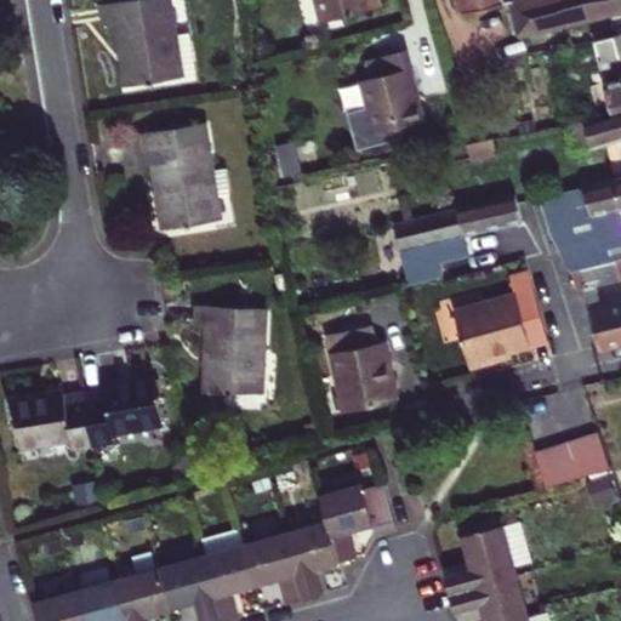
[(104,26),(119,23),(129,86),(195,73),(189,33),(176,35),(169,0),(125,0),(101,4),(104,26)]
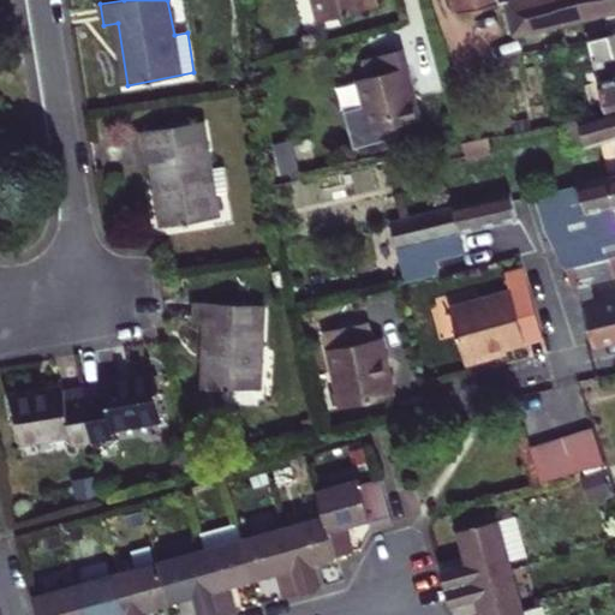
[(167,0),(174,35),(187,33),(181,0),(167,0)]
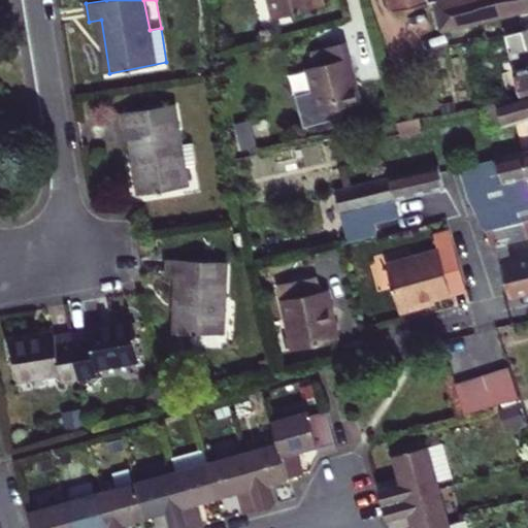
[(323,6),(321,0),(269,0),(275,19),(323,6)]
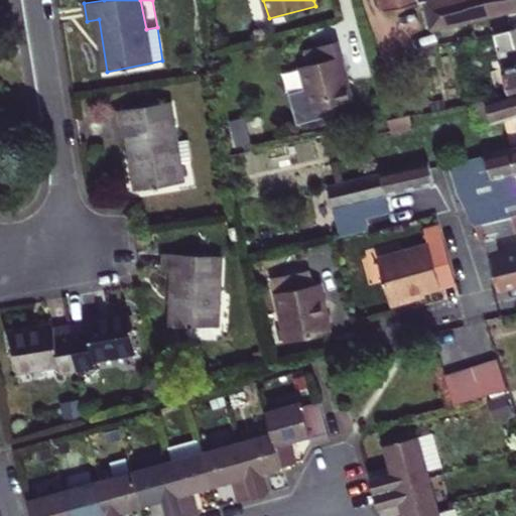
[(382,0),(385,11),(420,3),(418,0),(382,0)]
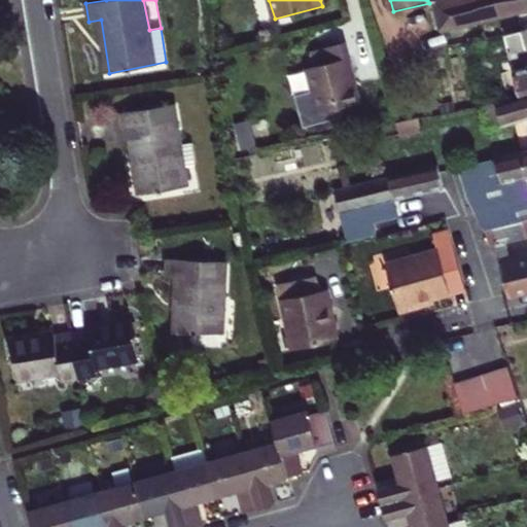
[(442,31),(469,24),(463,0),(438,0),(434,1),(442,31)]
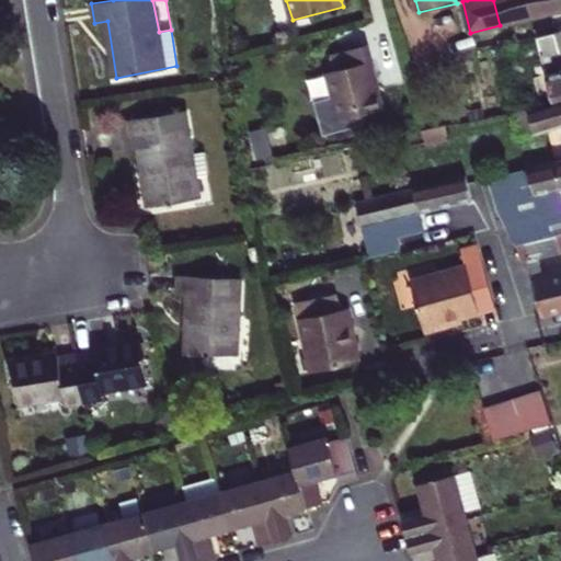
[(560,10),(560,0),(493,0),(500,25),(560,10)]
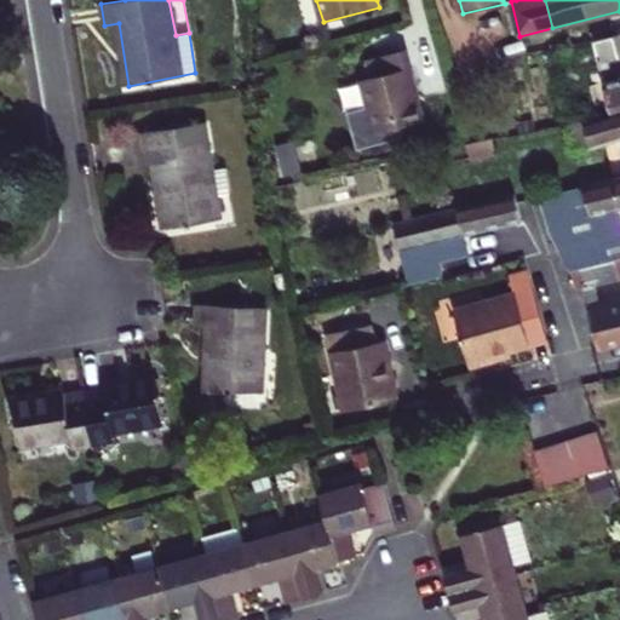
[(619,34),(593,41),(601,69),(610,67),(608,62),(619,58),(619,34)]
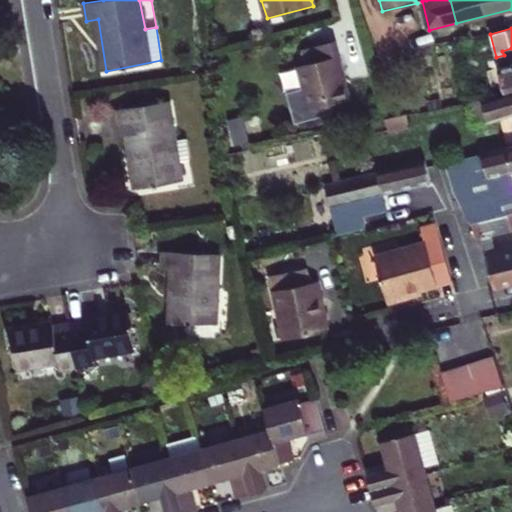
[(310,109),(349,99),(334,41),(318,45),(305,49),(309,63),(299,66),(310,109)]
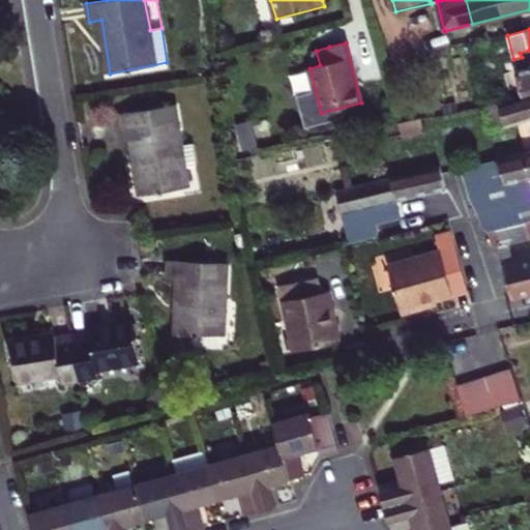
[(529,67),(517,71),(521,89),(523,97),(529,94),(529,67)]
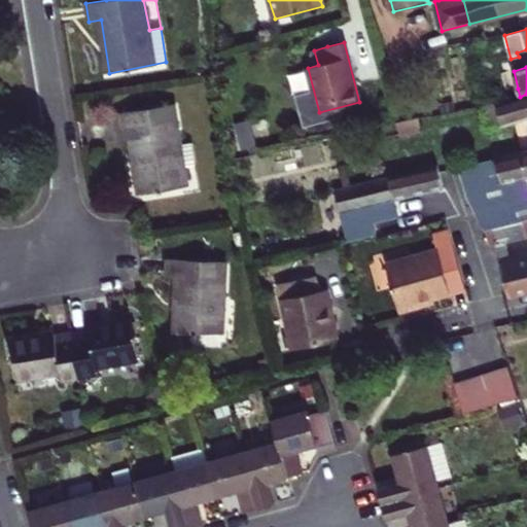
[(506,92),(518,89),(514,71),(501,74),(506,92)]
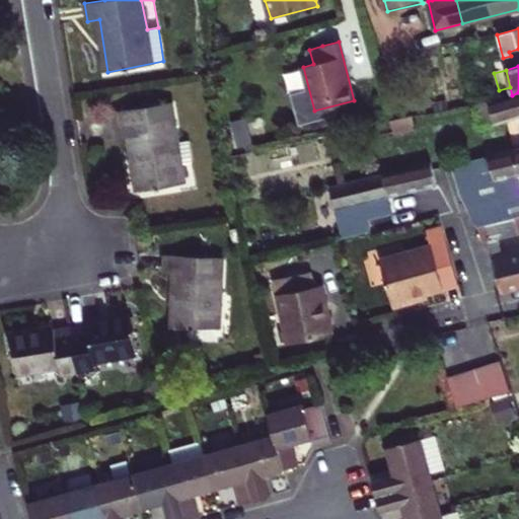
[(518,117),(518,92),(512,95),(490,100),(490,101),(495,122),(496,125),(518,117)]
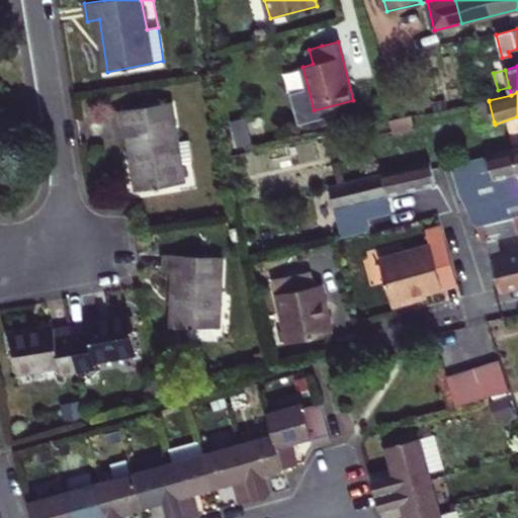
[(478,125),(494,121),(489,101),(473,104),(478,125)]
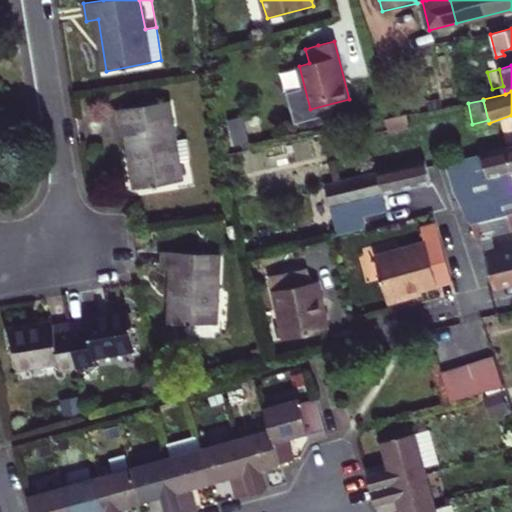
[(168,101),(113,110),(118,138),(129,136),(137,187),(182,180),(178,162),(190,161),(187,139),(175,141),(168,101)]
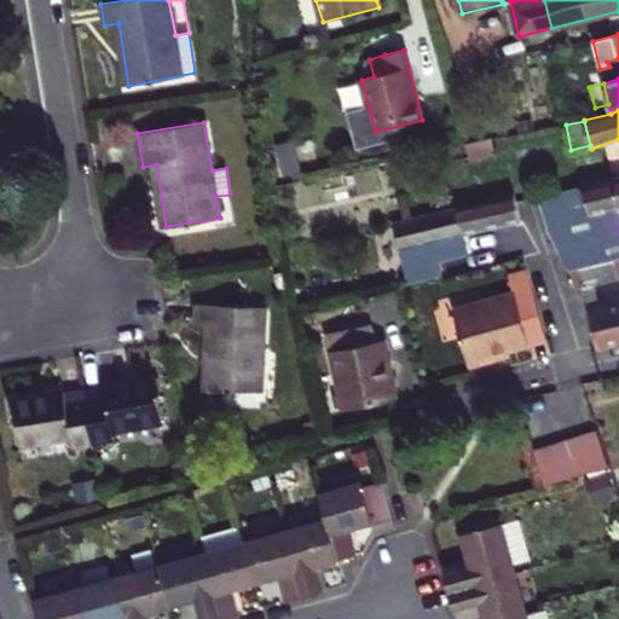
[(254,126),(244,127),(246,143),(256,142),(254,126)]
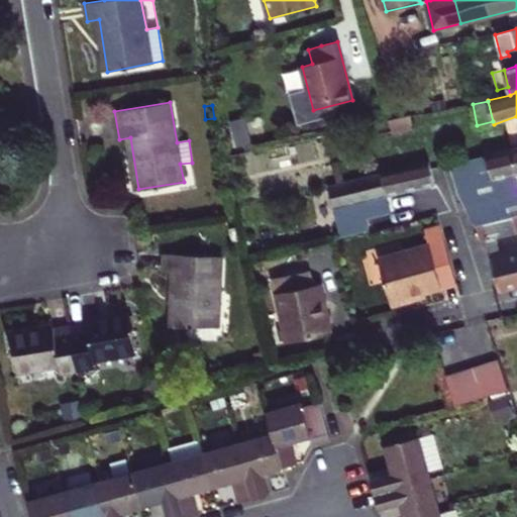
[(389,120),(392,133),(413,128),(410,115),(389,120)]
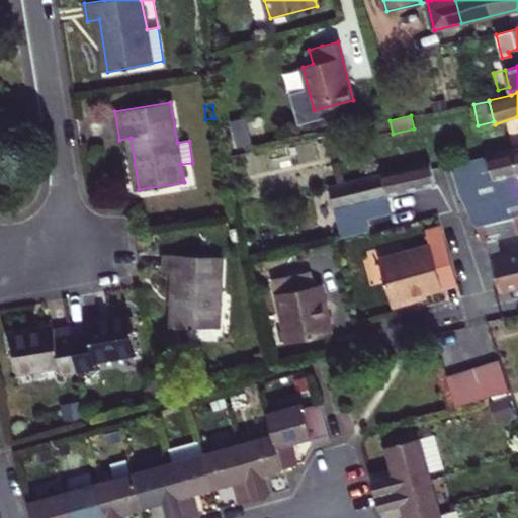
[(517,216),(517,149),(452,165),(459,193),(477,228),(517,216)]
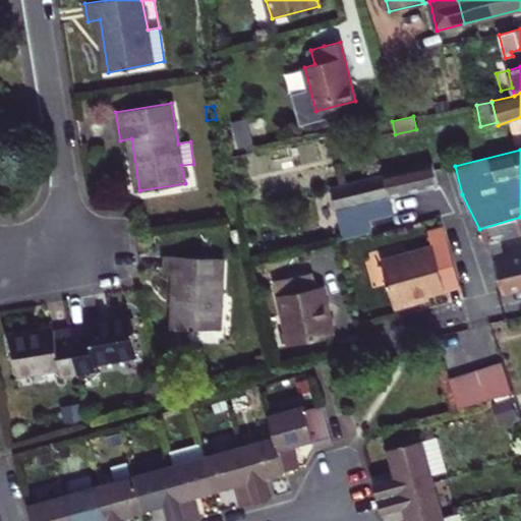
[(439,185),(432,163),(331,188),(336,210),(400,194),(439,185)]
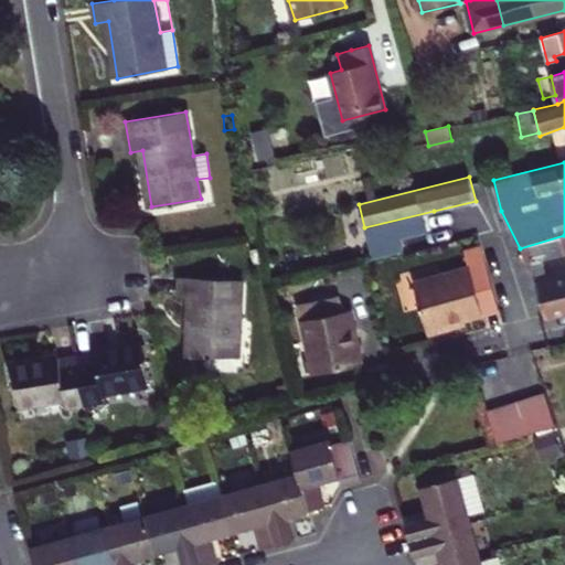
[(365,233),(372,260),(404,251),(401,237),(397,238),(394,226),(365,233)]
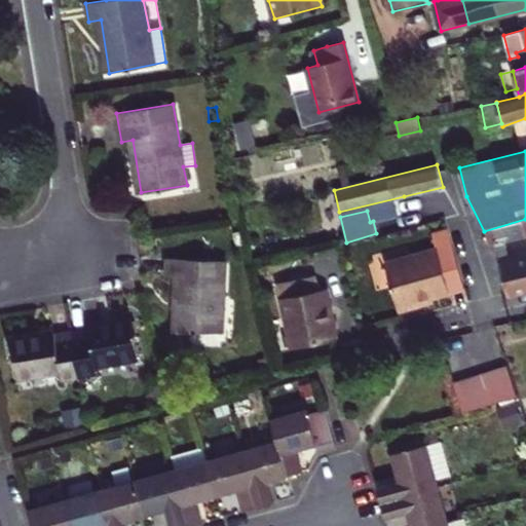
[(525,237),(525,236),(525,219),(484,231),(490,245),(496,243),(496,245),(525,238),(525,237)]
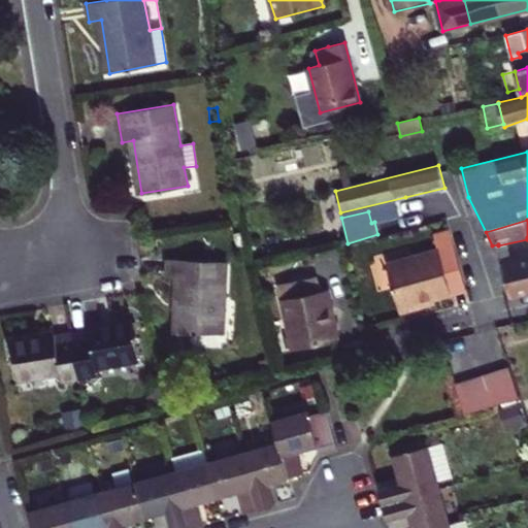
[(452,235),(450,229),(434,233),(436,239),(452,235)]
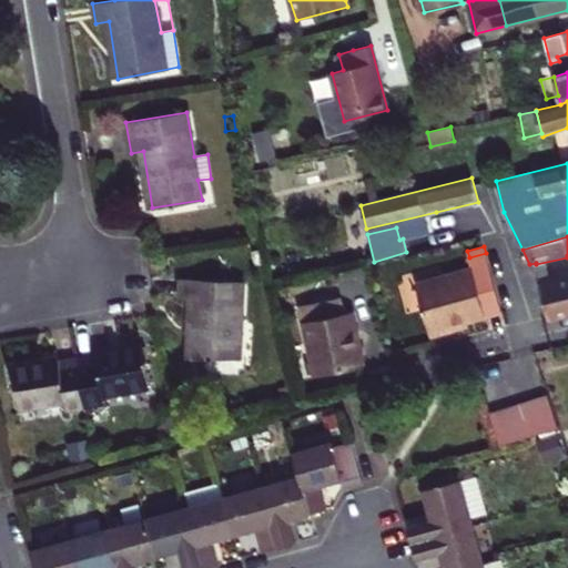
[(454,325),(467,322),(501,312),(486,253),(469,257),(473,270),(416,285),(429,336),(455,328),(454,325)]
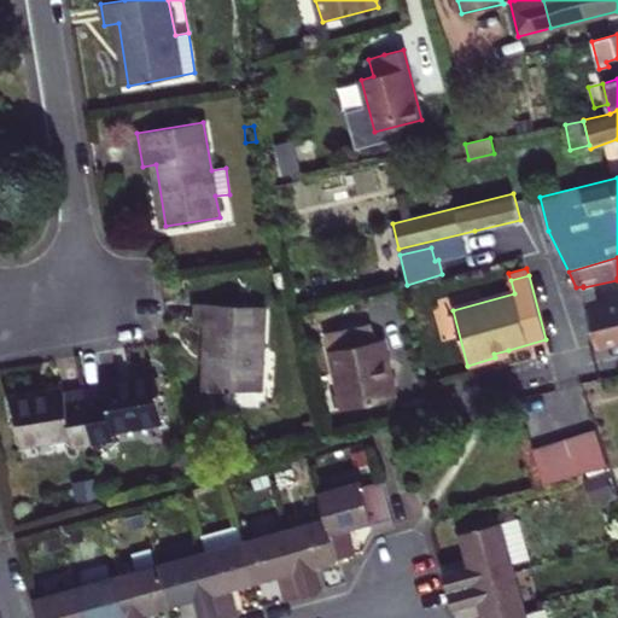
[(617,302),(589,309),(598,347),(617,342),(617,302)]
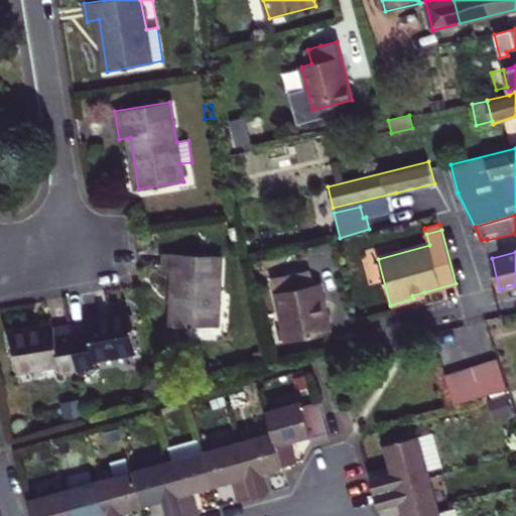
[(173,272),(172,325),(217,327),(220,256),(163,254),(162,272),(173,272)]
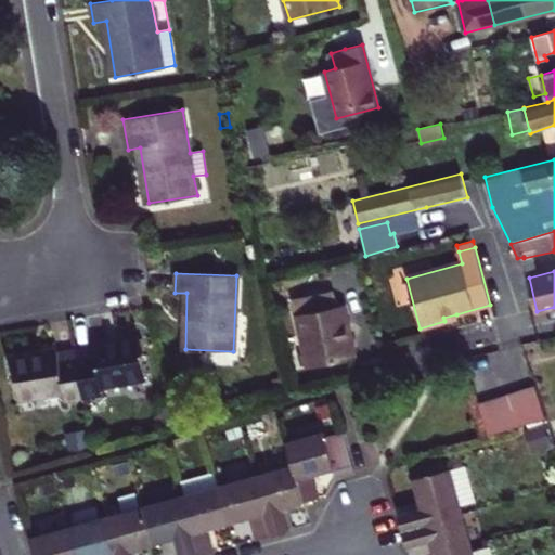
[(294,298),(309,368),(355,358),(350,335),(344,305),(335,307),(332,291),(294,298)]
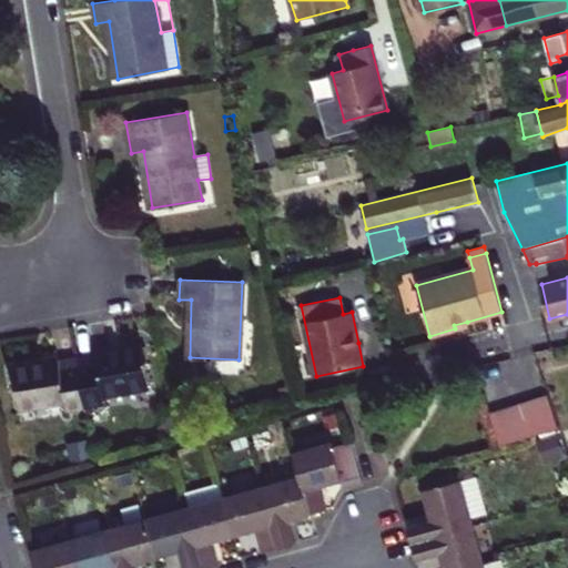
[(95,358),(78,362),(85,405),(104,402),(103,395),(149,387),(142,346),(95,353),(95,358)]
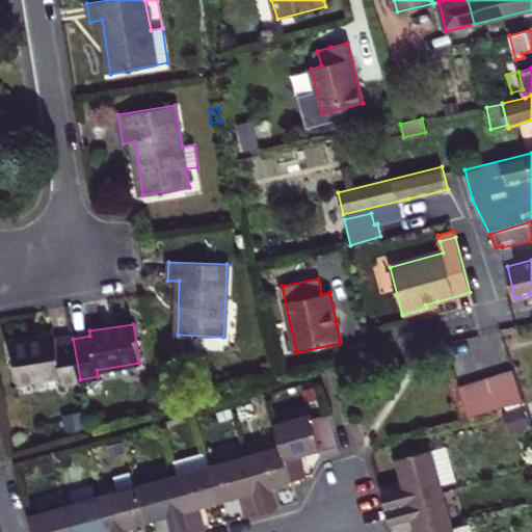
[(61,382),(80,379),(73,339),(56,341),(55,337),(10,344),(18,382),(60,375),(61,382)]
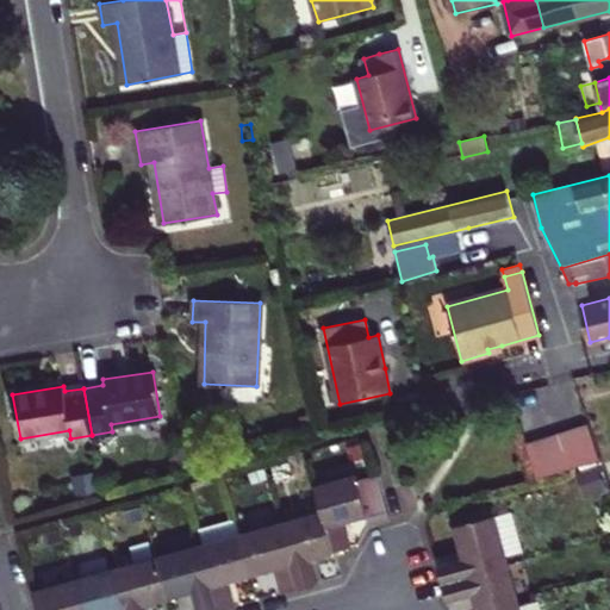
[(601,461),(590,428),(526,446),(537,479),(601,461)]
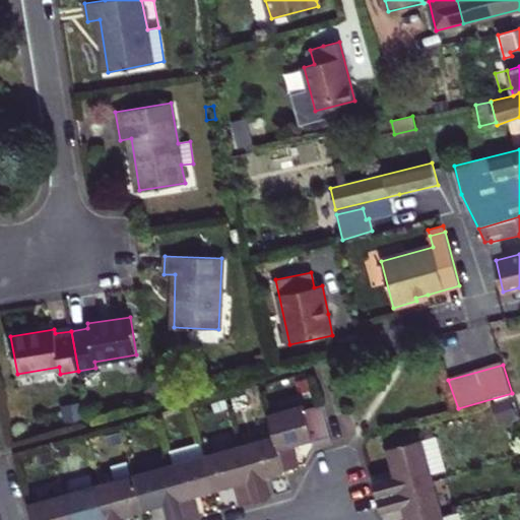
[(233,400),(236,409),(249,405),(246,396),(233,400)]
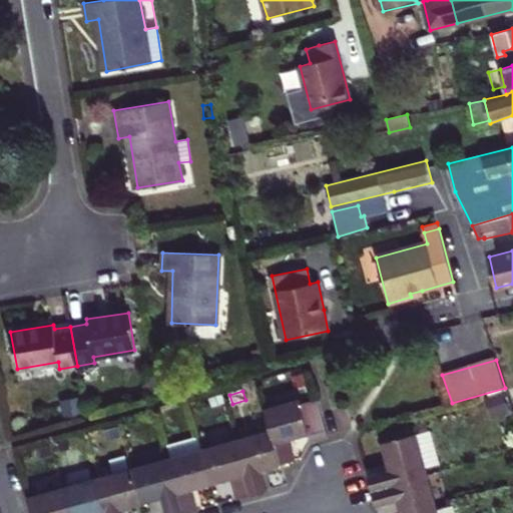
[(212,406),(223,403),(221,395),(210,398),(212,406)]
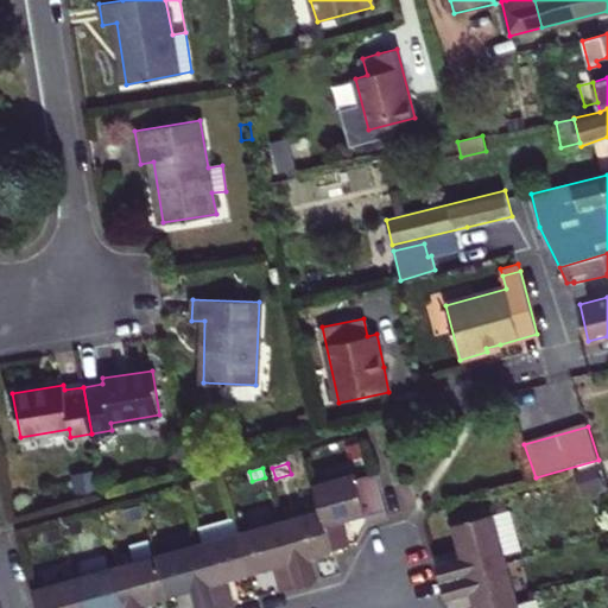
[(600,468),(577,469),(580,495),(601,494),(600,468)]
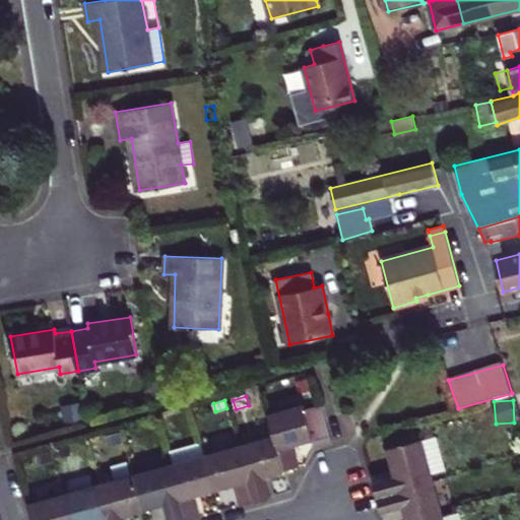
[(268,414),(274,436),(284,471),(300,467),(294,446),(313,440),(315,447),(332,443),(325,417),(322,404),(305,409),(303,404),(268,414)]
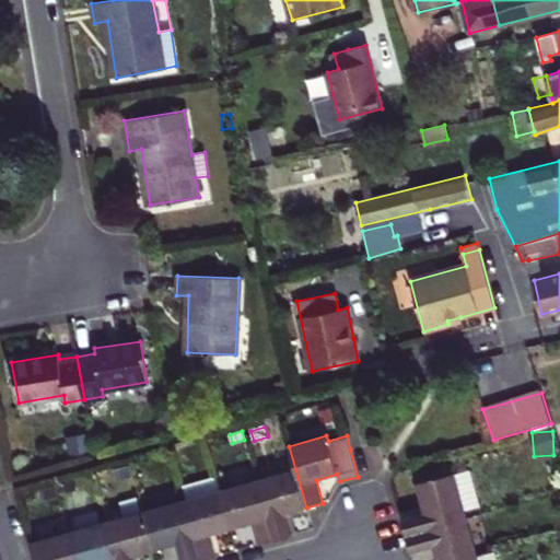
[(478,452),(481,464),(492,462),(488,450),(478,452)]
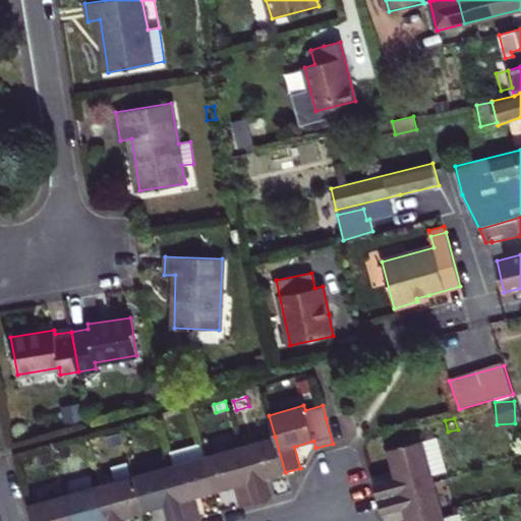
[(109,447),(122,444),(120,435),(107,438),(109,447)]
